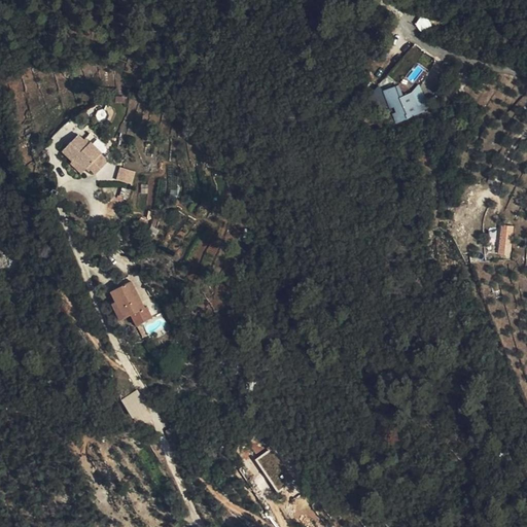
[(413,43),(389,75),(401,83),(424,51),(413,43)]
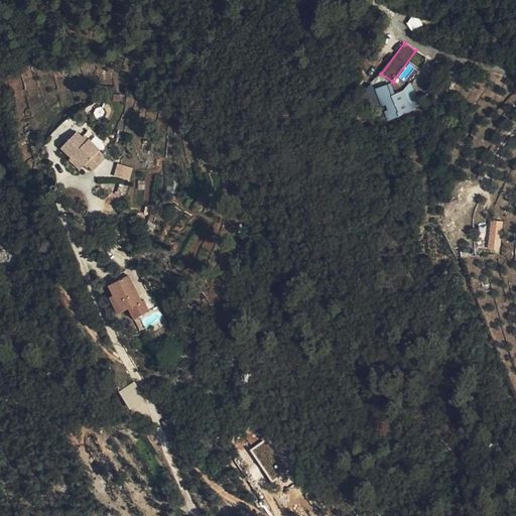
[(390,114),(398,110),(394,102),(390,93),(393,92),(390,85),(380,89),(383,96),(379,98),(382,103),(385,102),(387,108),(384,109),(387,114),(389,113),(390,114)]
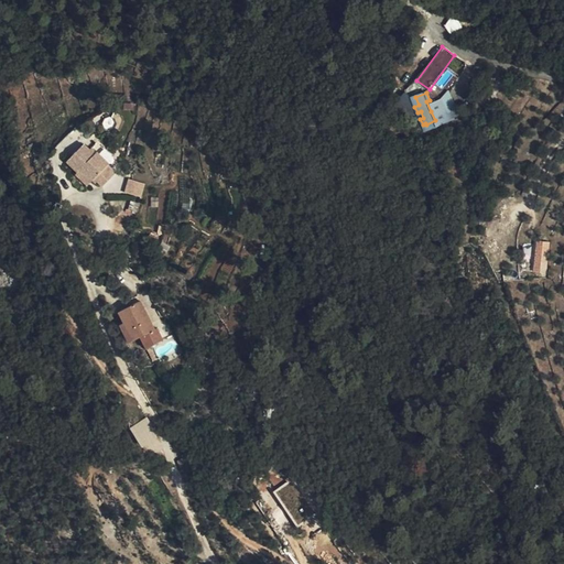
[(447,105),(431,111),(435,120),(436,125),(453,116),(447,105)]
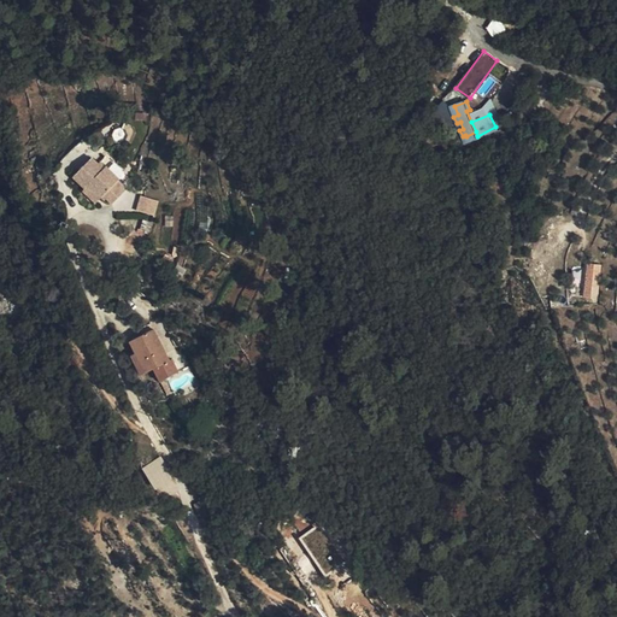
[(117,180),(118,177),(105,164),(101,168),(97,163),(90,156),(71,175),(83,186),(86,183),(99,197),(100,195),(104,199),(105,197),(111,203),(125,188),(117,180)]
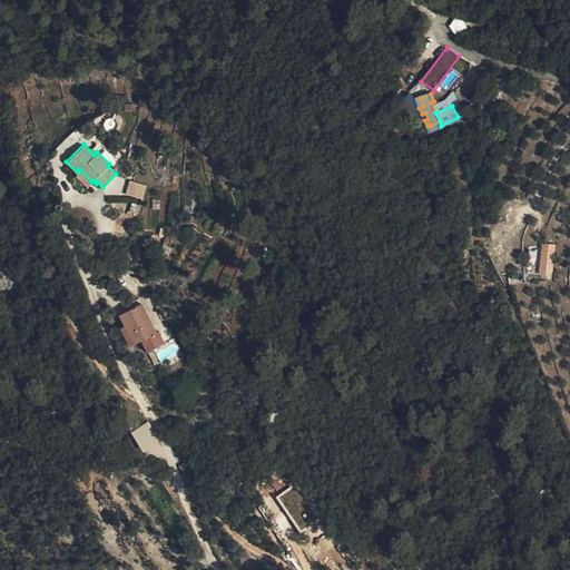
[(79,169),(77,172),(75,175),(87,186),(91,182),(79,169)]
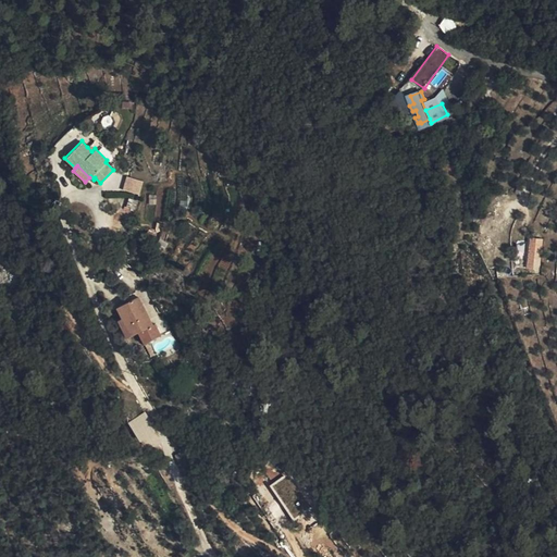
[(143,181),(126,176),(122,189),(138,194),(143,181)]
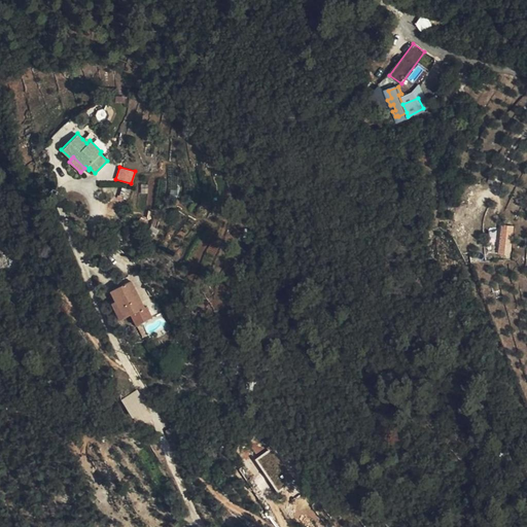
[(518,214),(506,212),(505,221),(515,223),(518,214)]
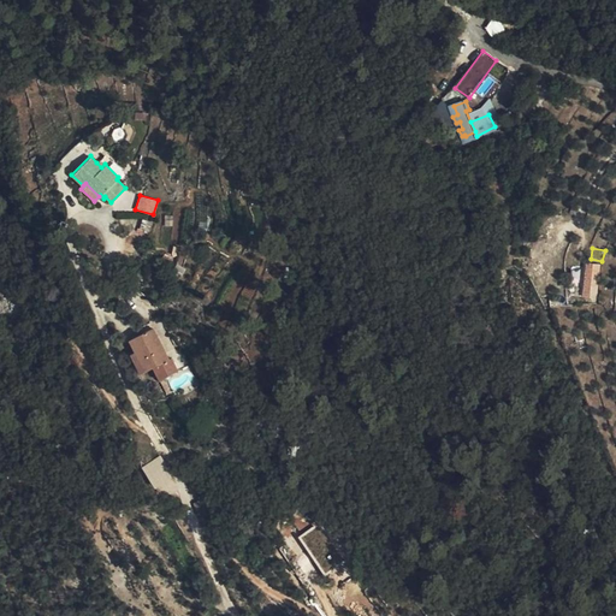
[(594,264),(592,283),(600,284),(602,272),(604,272),(605,265),(594,264)]
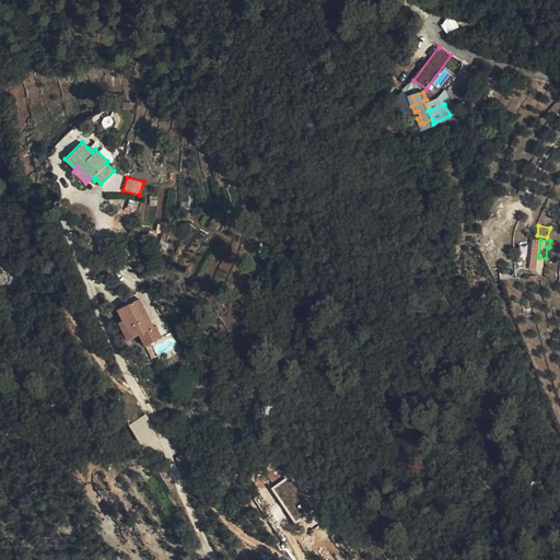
[(120,321),(129,339),(140,333),(147,345),(162,337),(156,325),(154,326),(141,298),(119,307),(125,318),(120,321)]
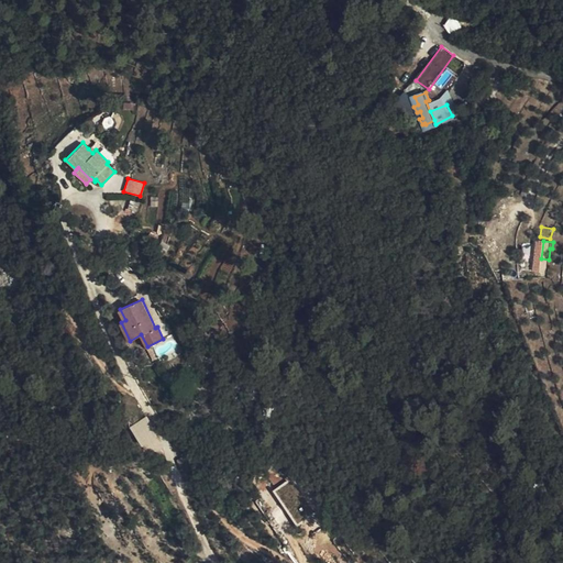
[(152,344),(147,346),(153,360),(158,357),(152,344)]
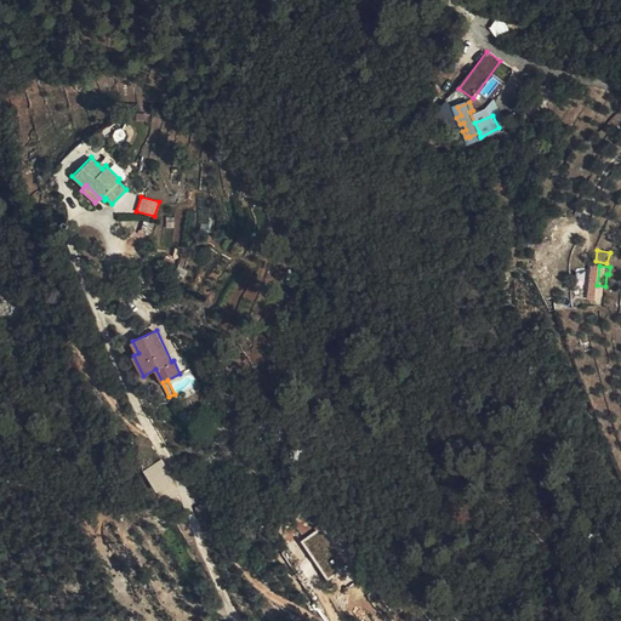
[(323,529),(306,540),(329,576),(346,565),(323,529)]
